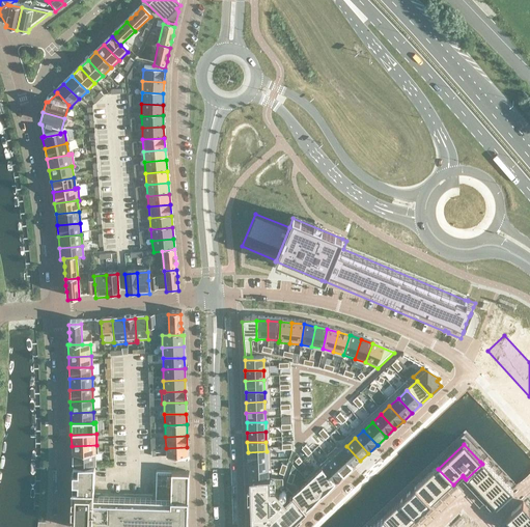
[(98,456),(96,445),(72,446),(72,458),(94,456),(98,456)]
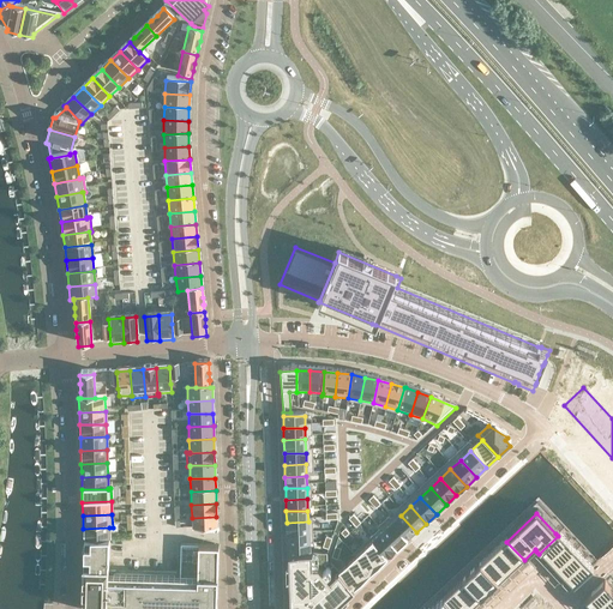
[(401,516),(390,525),(407,542),(416,532),(401,516)]
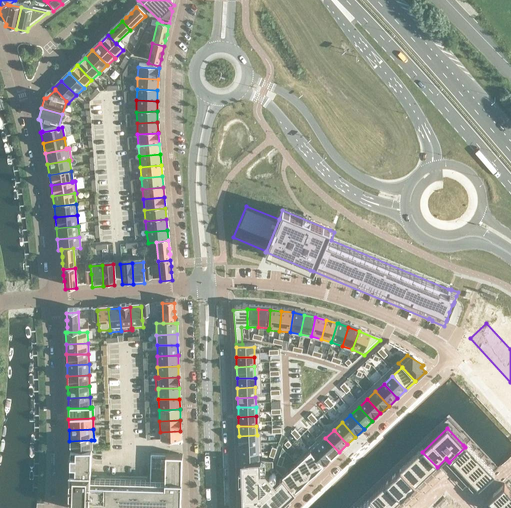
[(181,442),(180,431),(160,432),(160,443),(181,442)]
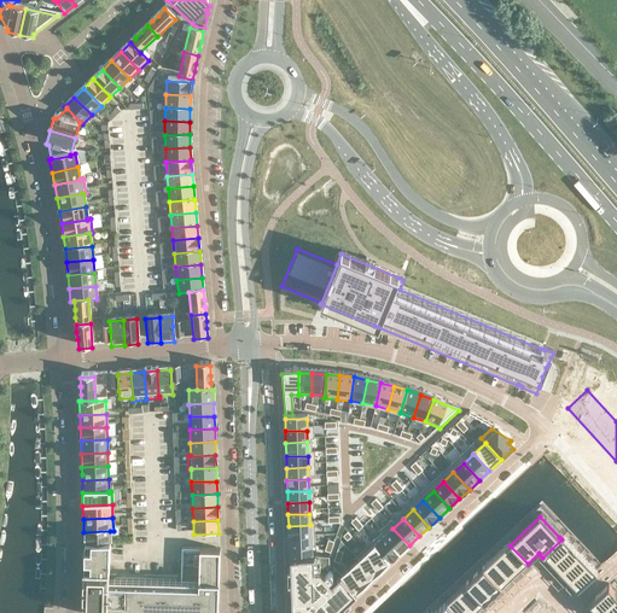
[(310,525),(289,526),(289,539),(310,539),(310,525)]
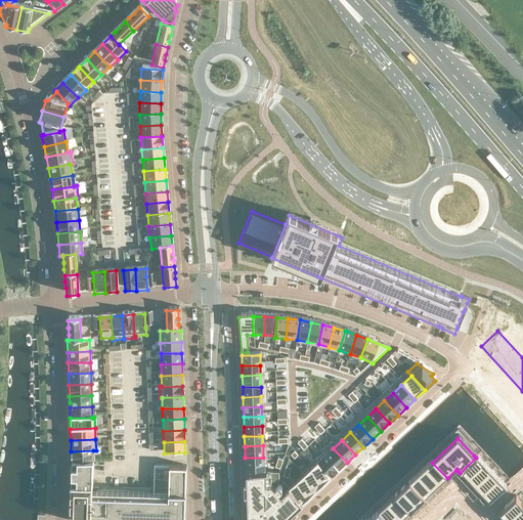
[(333,448),(324,457),(338,471),(347,463),(333,448)]
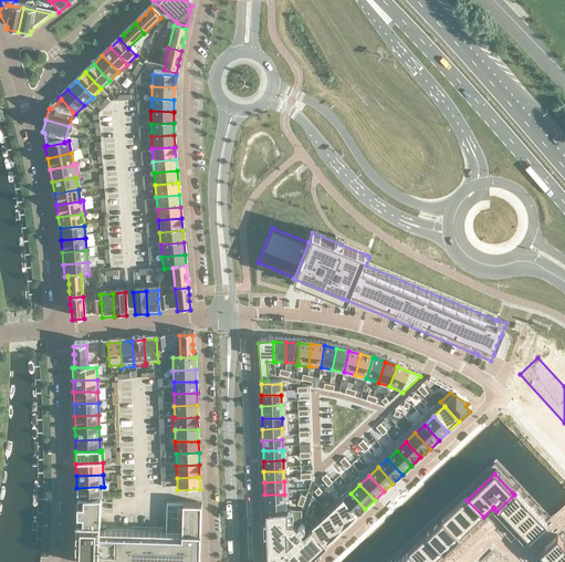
[(102,499),(101,487),(76,488),(77,500),(100,499),(102,499)]
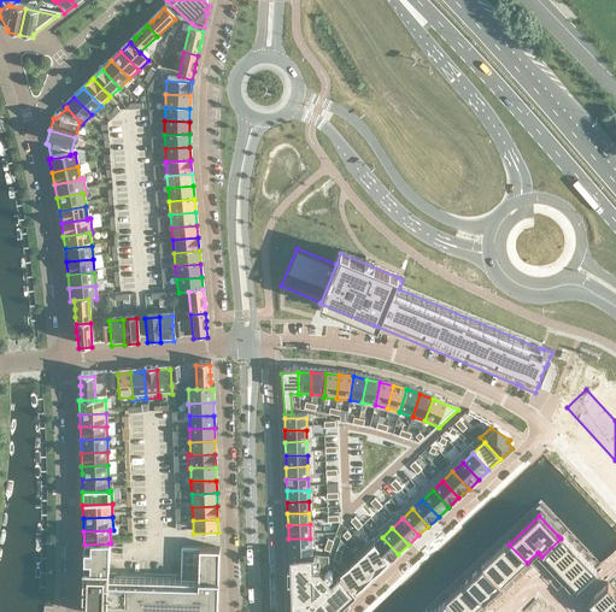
[(382,537),(373,547),(388,564),(398,554),(382,537)]
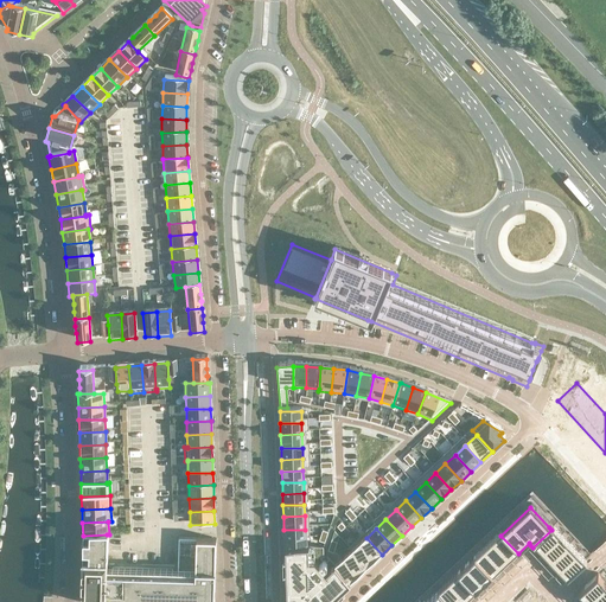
[(305,530),(284,530),(285,542),(306,540),(305,530)]
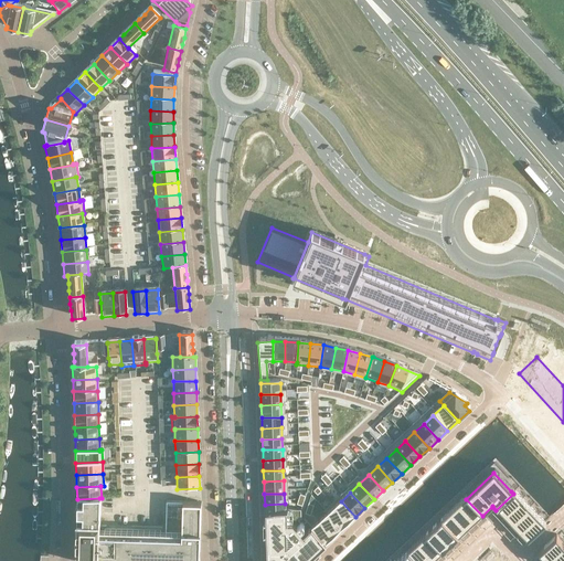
[(503,518),(521,503),(513,494),(496,510),(502,517),(503,518)]
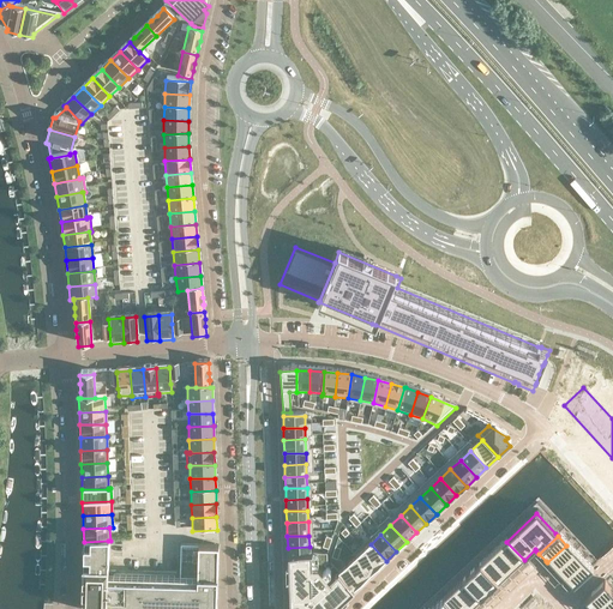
[(215,608),(217,549),(180,548),(179,585),(107,583),(108,541),(84,542),(80,608),(215,608)]
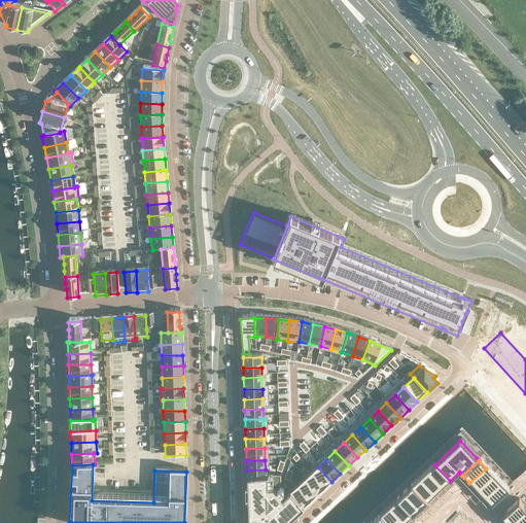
[(427,473),(442,488),(450,481),(434,465),(427,473)]
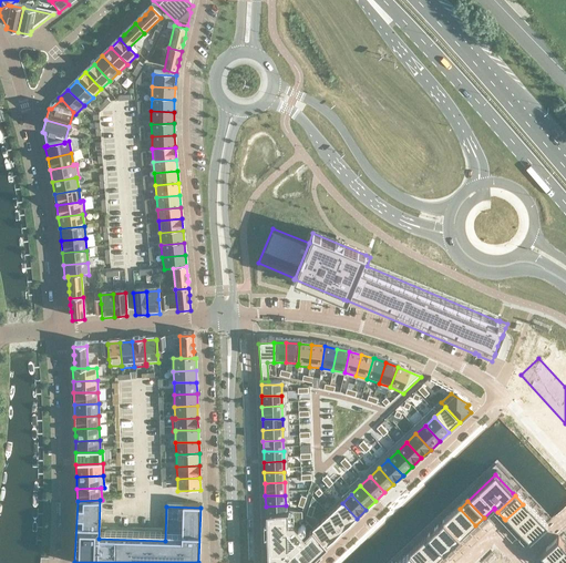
[(342,503),(335,510),(349,525),(357,519),(342,503)]
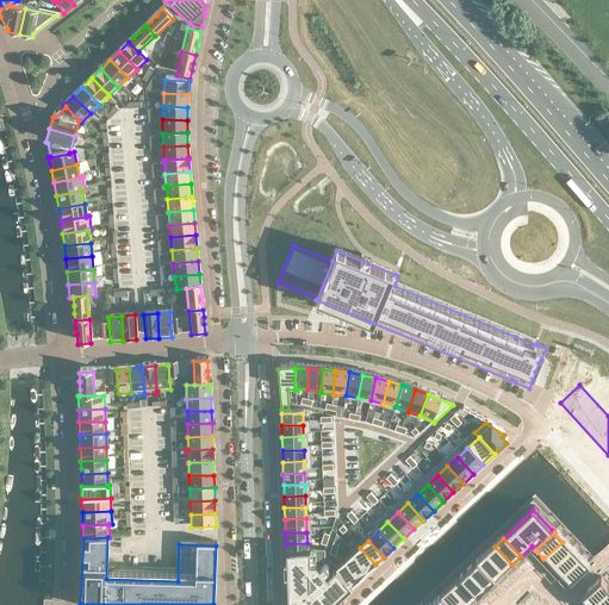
[(571,550),(563,542),(544,559),(552,567),(552,568),(571,550)]
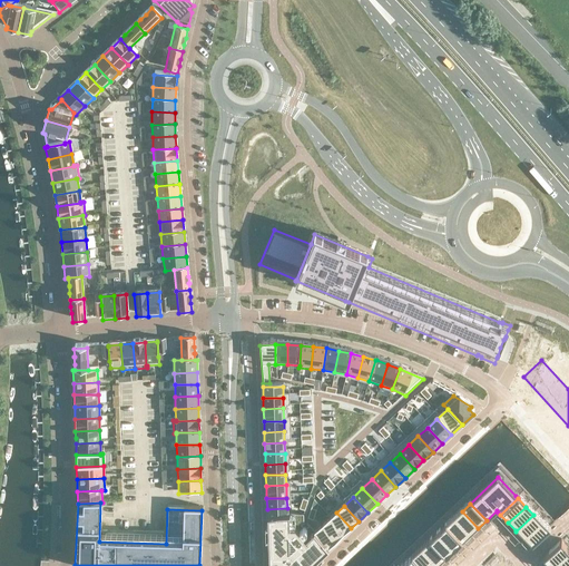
[(287,508),(267,509),(267,519),(287,519),(287,518),(287,508)]
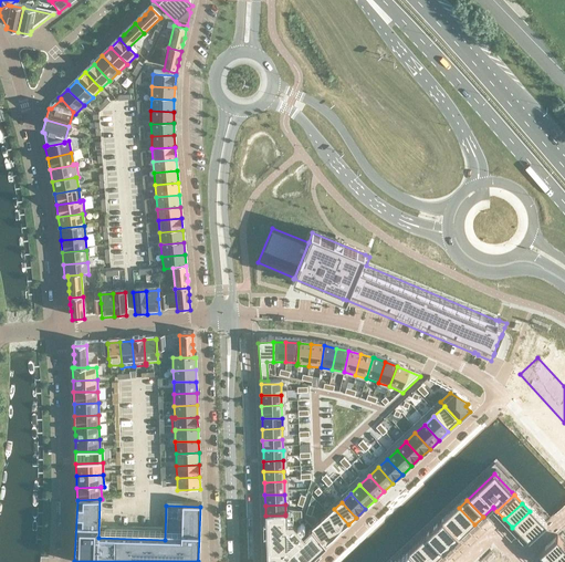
[(474,524),(459,508),(458,509),(450,516),(467,532),(473,526),(474,524)]
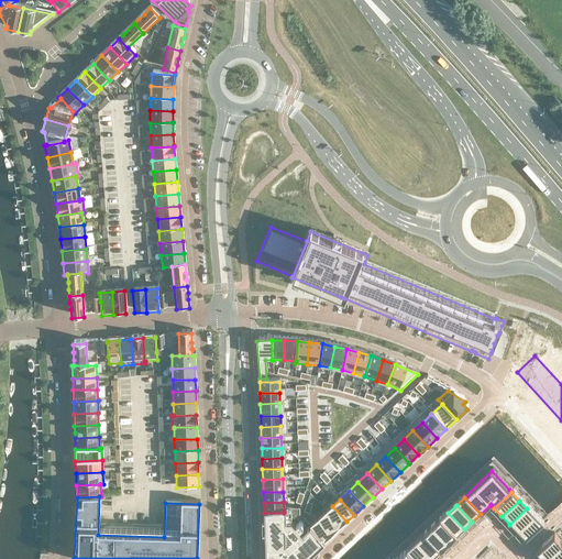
[(332,506),(324,514),(339,529),(346,522),(332,506)]
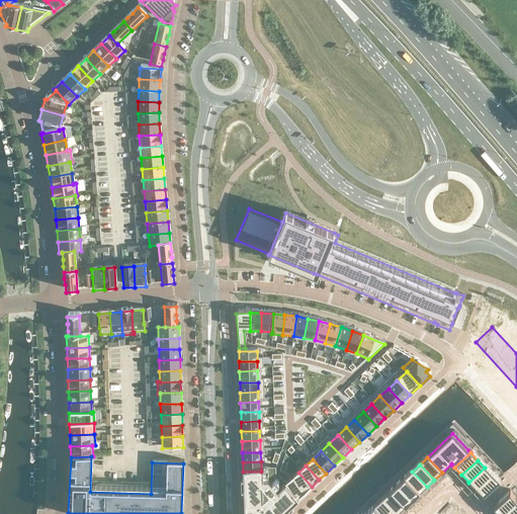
[(485,467),(468,483),(476,490),(492,475),(485,467)]
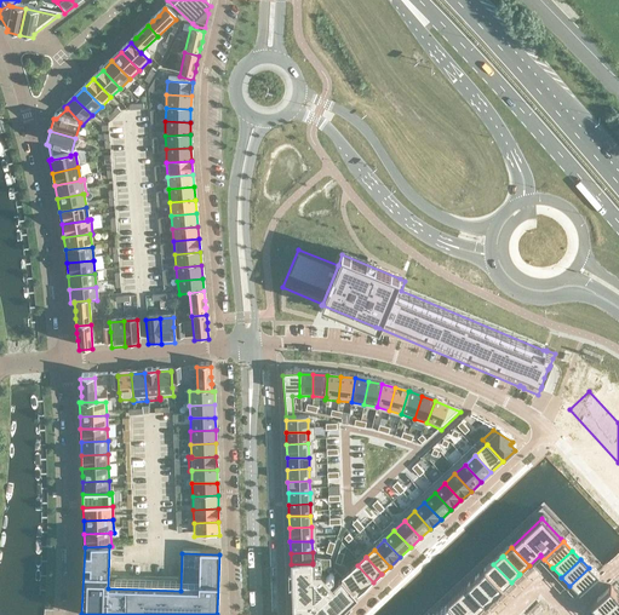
[(313,564),(291,564),(291,581),(294,581),(294,587),(292,587),(292,613),(293,613),(293,614),(339,614),(339,613),(337,611),(342,607),(344,609),(345,609),(343,607),(348,602),(349,604),(350,604),(356,598),(340,581),(340,580),(333,573),(333,574),(334,575),(332,579),(331,578),(328,578),(326,576),(330,573),(328,563),(313,563),(313,564)]
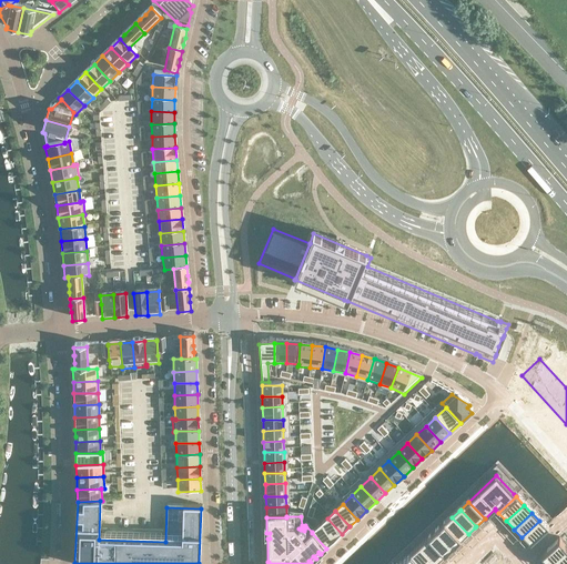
[(451,519),(444,525),(459,542),(466,536),(468,534),(452,517),(451,519)]
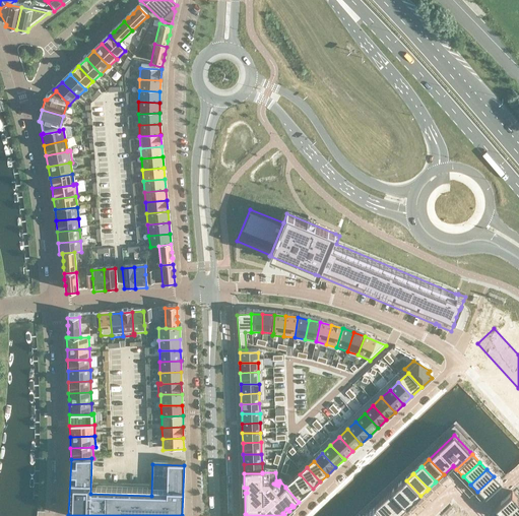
[(300,474),(293,480),(306,495),(313,489),(300,474)]
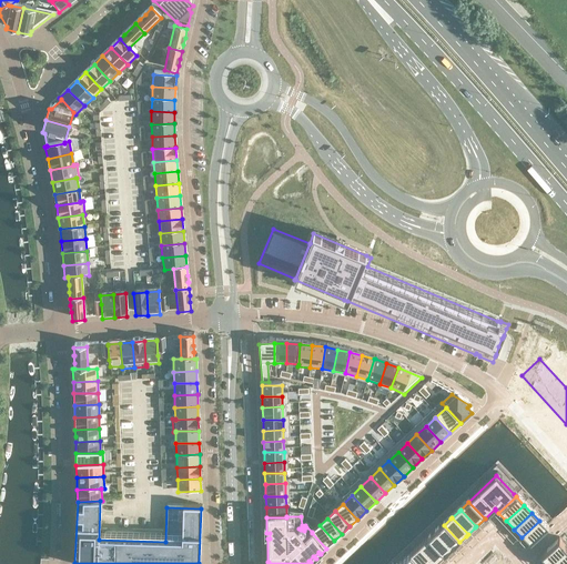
[(523,539),(529,546),(547,530),(539,522),(539,521),(522,537),(523,539)]
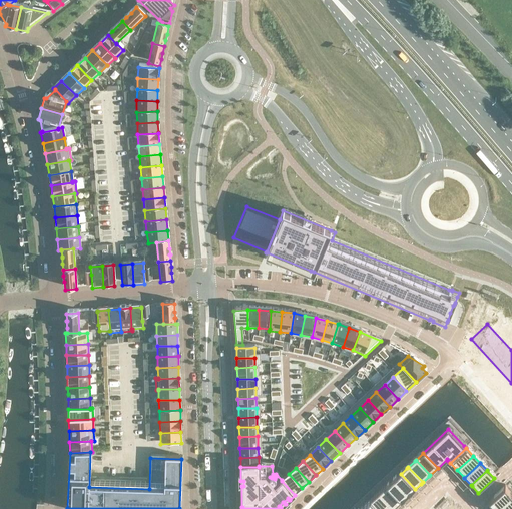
[(282,480),(282,481),(295,495),(302,488),(289,474),(282,480)]
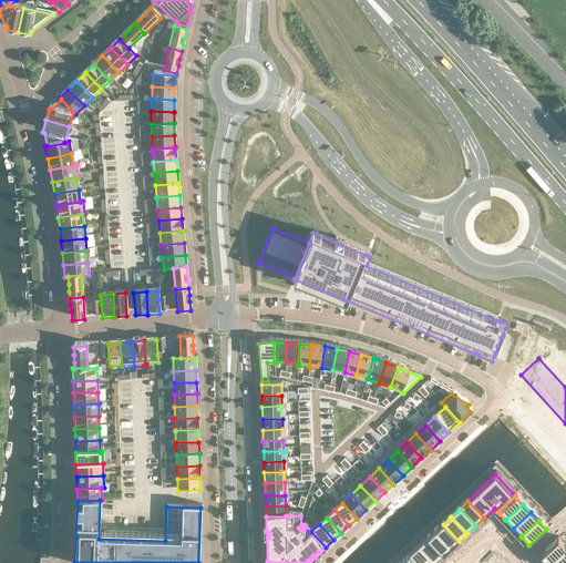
[(456,544),(459,541),(443,524),(440,526),(435,531),(451,549),(456,544)]
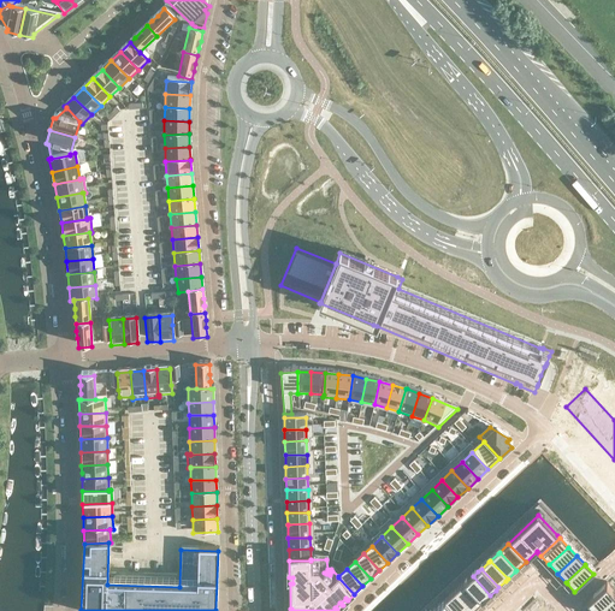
[(490,595),(473,576),(468,581),(465,585),(482,603),(485,599),(490,595)]
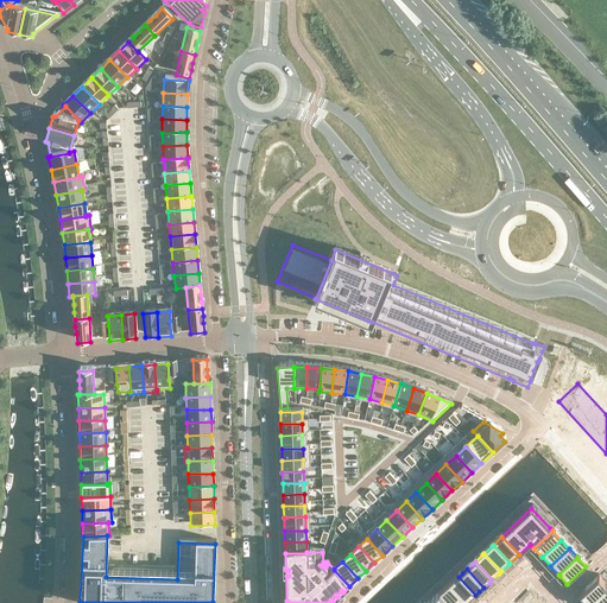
[(453,583),(449,586),(463,602),(468,602),(469,601),(475,595),(459,577),(453,583)]
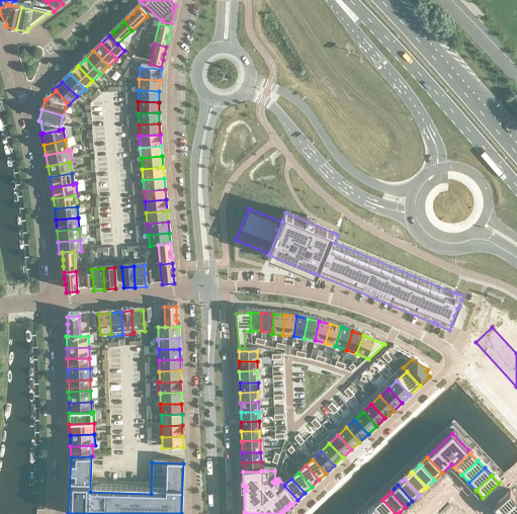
[(516,502),(509,494),(494,509),(498,513),(504,513),(516,502)]
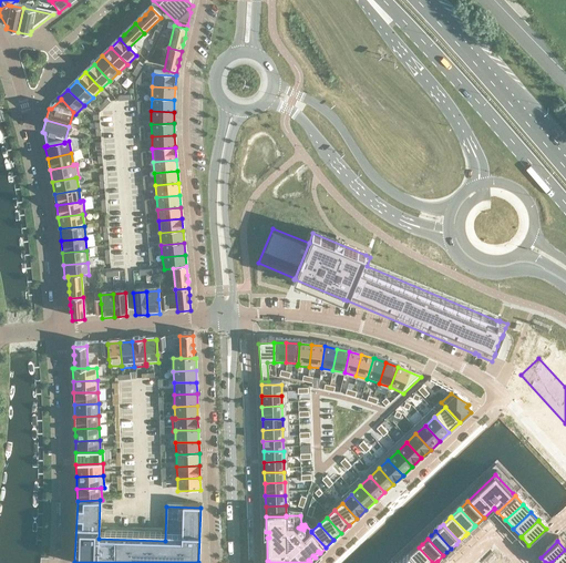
[(432,562),(419,548),(412,552),(409,555),(415,562),(432,562)]
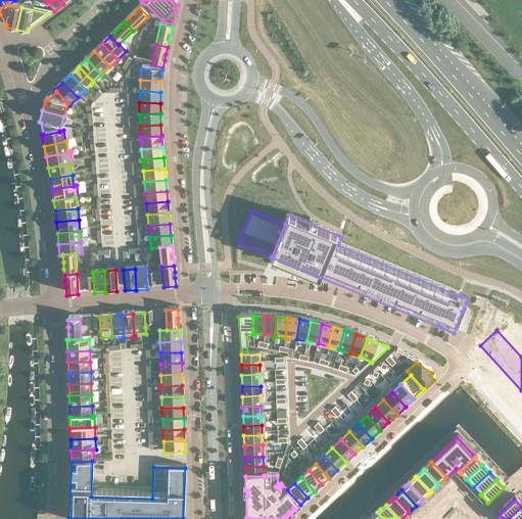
[(521,507),(509,518),(521,518),(521,507)]
